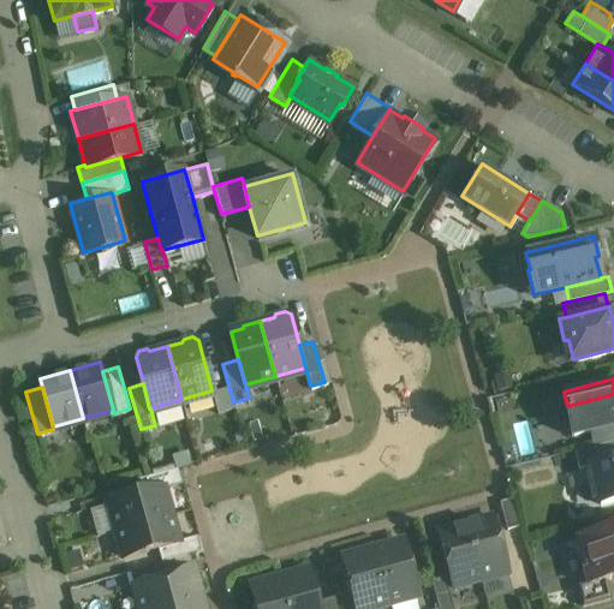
[(613,394),(567,406),(565,407),(571,434),(613,423),(613,394)]
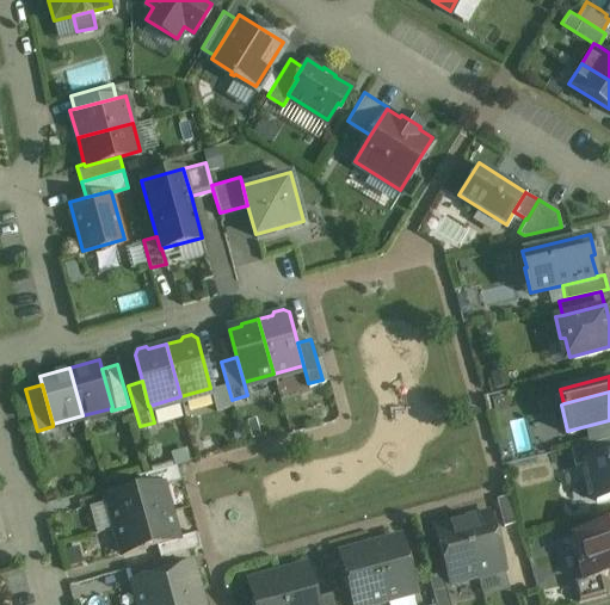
[(609,420),(586,426),(590,440),(609,434),(609,420)]
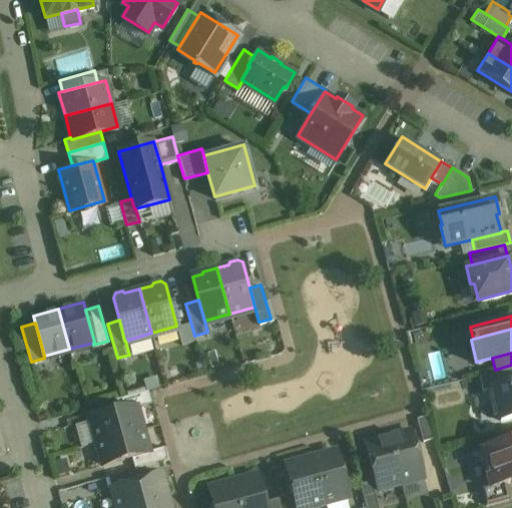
[(511,381),(492,386),(500,418),(511,415),(511,381)]
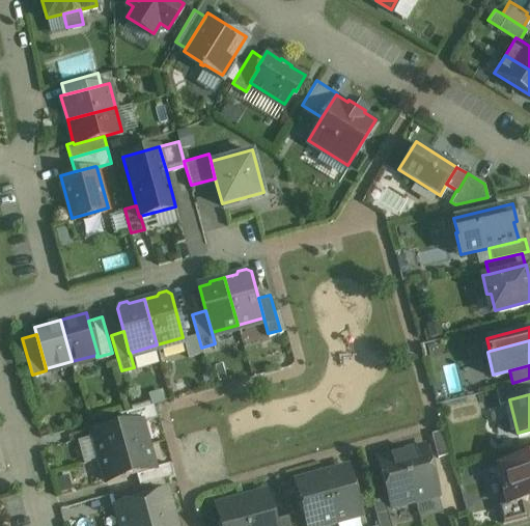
[(154,402),(119,411),(122,423),(141,418),(141,419),(157,415),(154,402)]
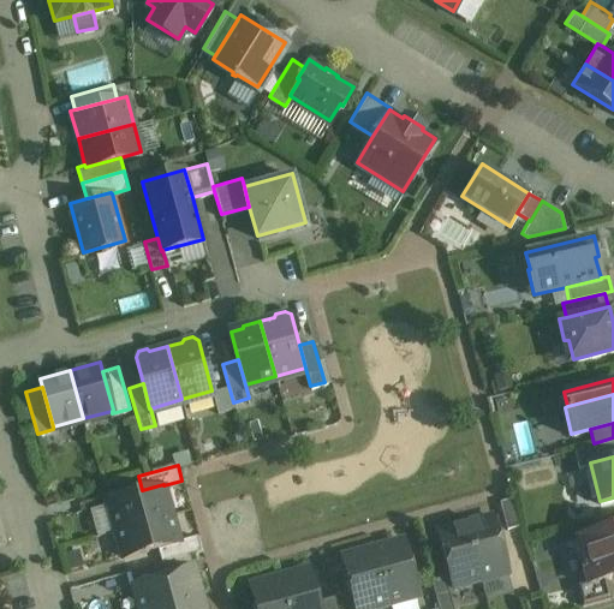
[(142,490),(107,500),(115,527),(171,512),(164,485),(164,484),(142,490)]
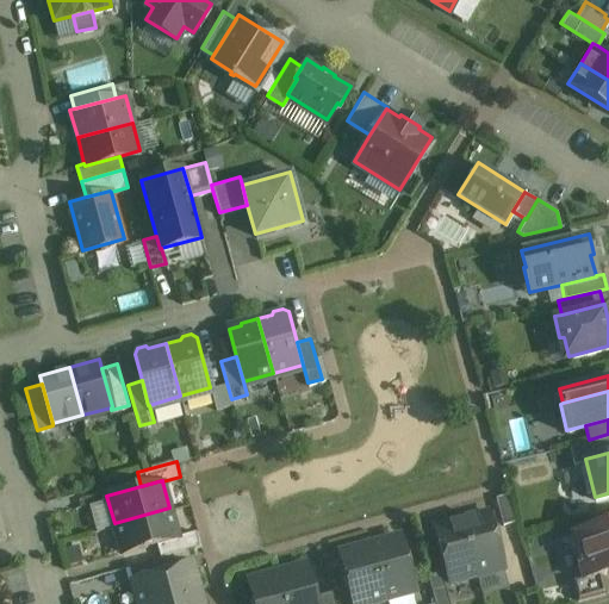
[(508,491),(495,494),(502,522),(516,518),(508,491)]
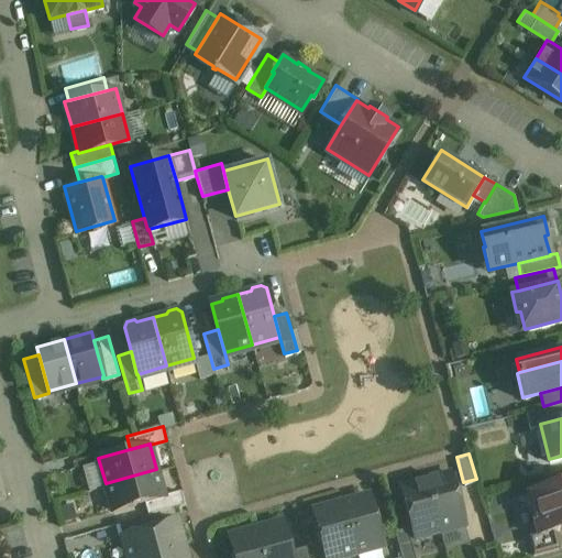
[(156,469),(106,483),(112,509),(144,500),(163,494),(163,493),(156,469)]
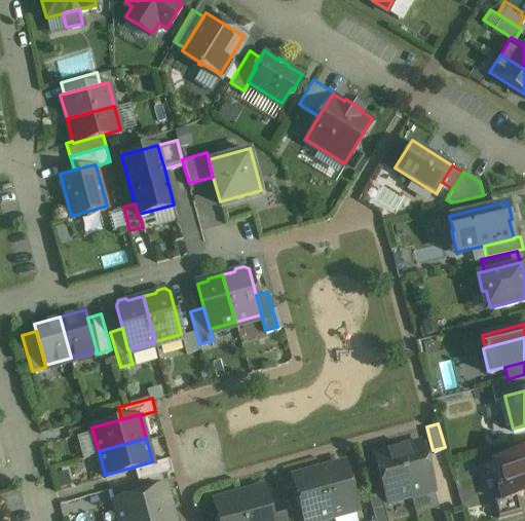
[(421,439),(398,445),(410,493),(434,486),(421,439)]
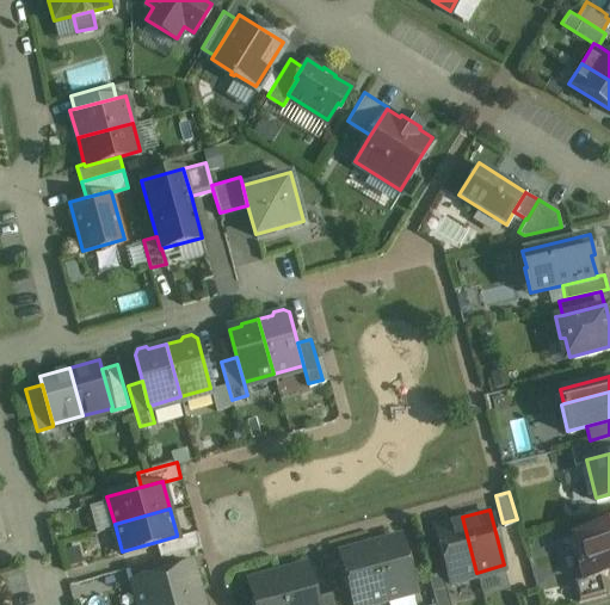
[(462,517),(433,525),(449,580),(476,573),(462,517)]
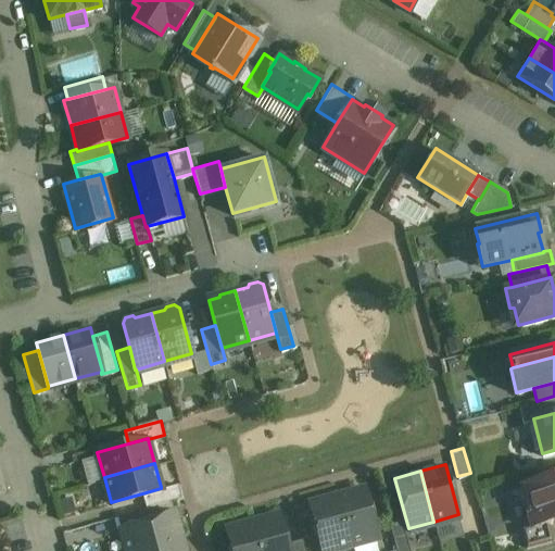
[(554,476),(520,485),(530,525),(530,526),(554,520),(554,476)]
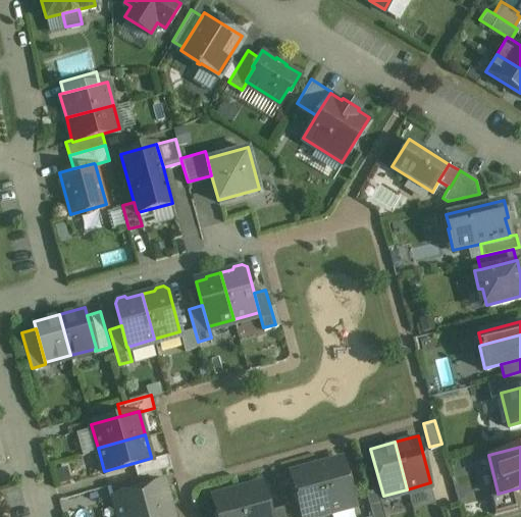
[(166,453),(151,457),(151,458),(134,463),(137,474),(170,466),(166,453)]
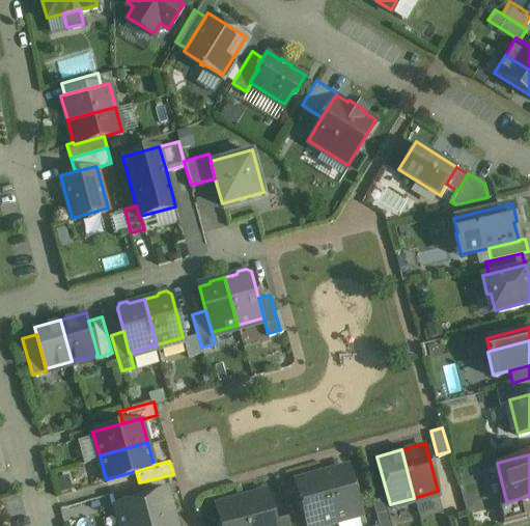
[(347,467),(342,464),(334,466),(333,468),(321,472),(334,520),(360,513),(347,467)]
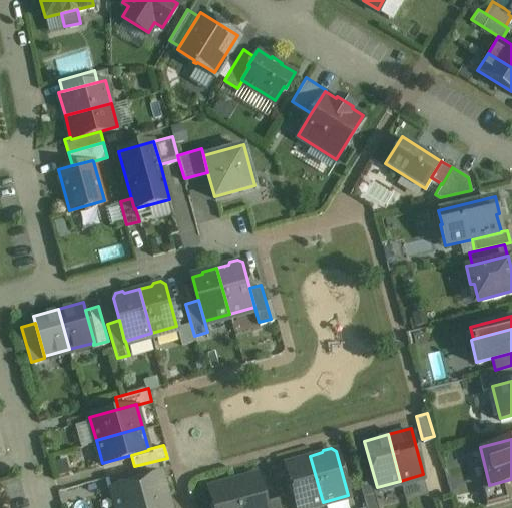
[(310,456),(299,459),(296,457),(289,460),(286,464),(297,507),(300,507),(323,502),(310,456)]
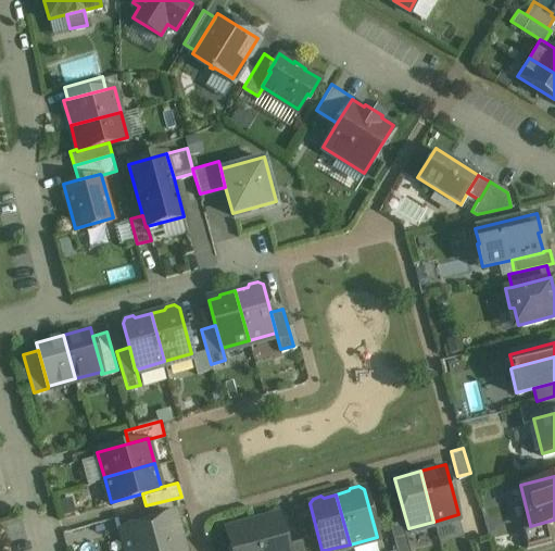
[(141,508),(116,514),(120,526),(144,520),(141,508)]
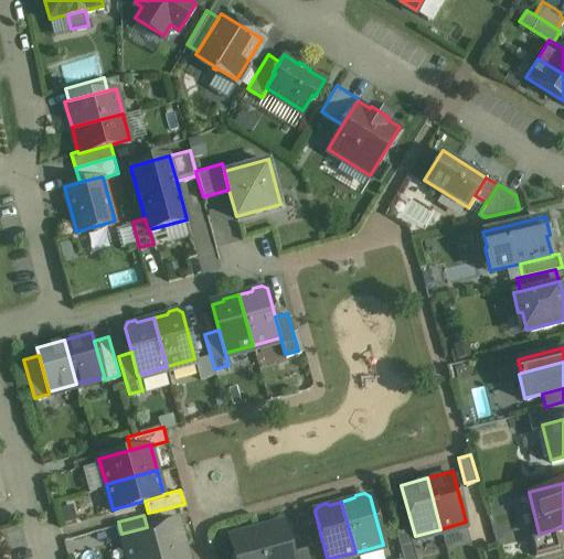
[(147,527),(121,534),(128,558),(130,558),(184,545),(177,519),(147,527)]
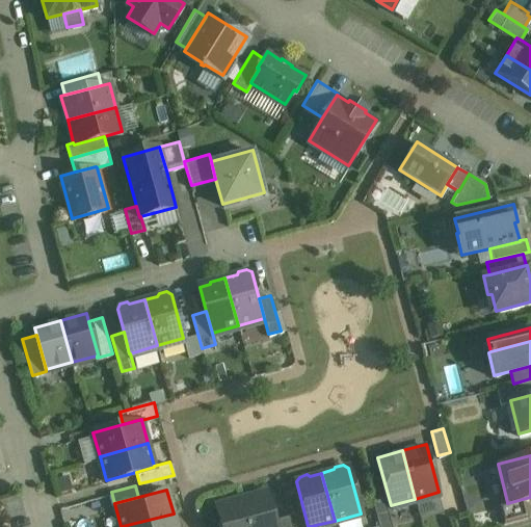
[(275,526),(266,490),(242,497),(249,526),(275,526)]
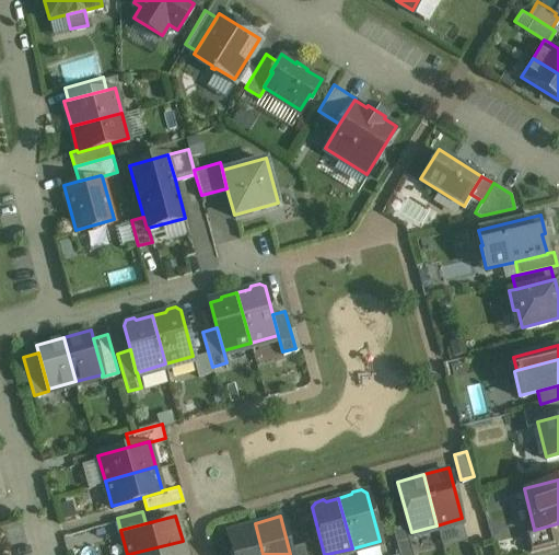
[(263,554),(255,523),(242,527),(240,525),(231,528),(228,532),(233,554),(263,554)]
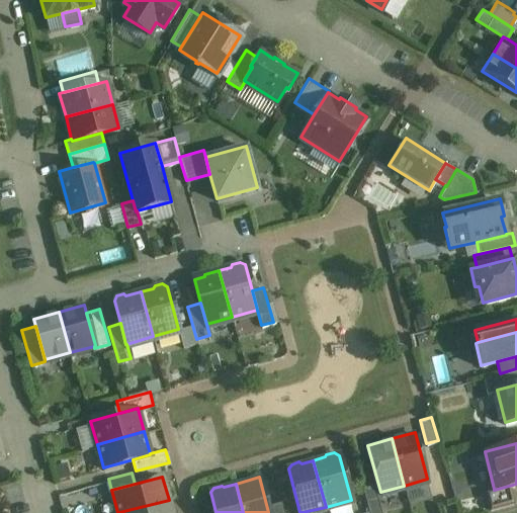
[(381,512),(373,484),(362,487),(369,512),(381,512)]
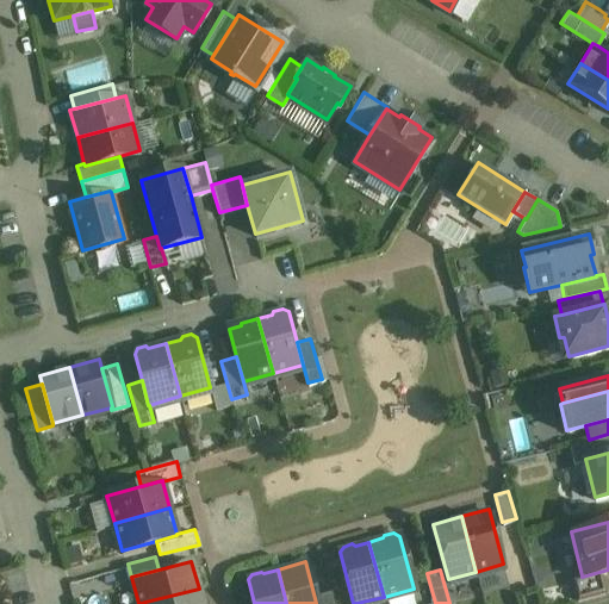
[(582,576),(572,578),(577,598),(604,590),(601,573),(582,577),(582,576)]
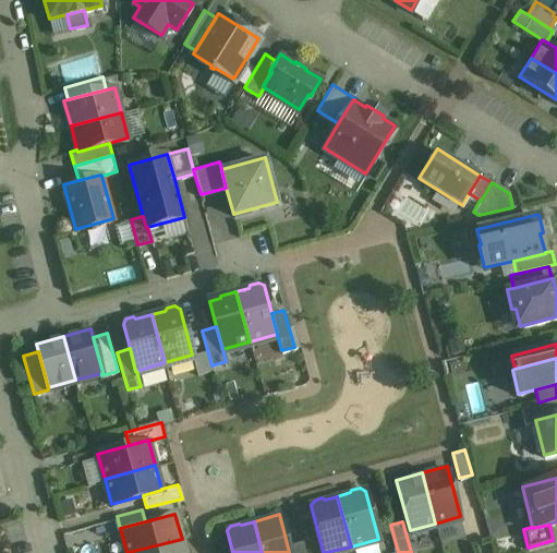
[(185,552),(182,539),(129,552),(185,552)]
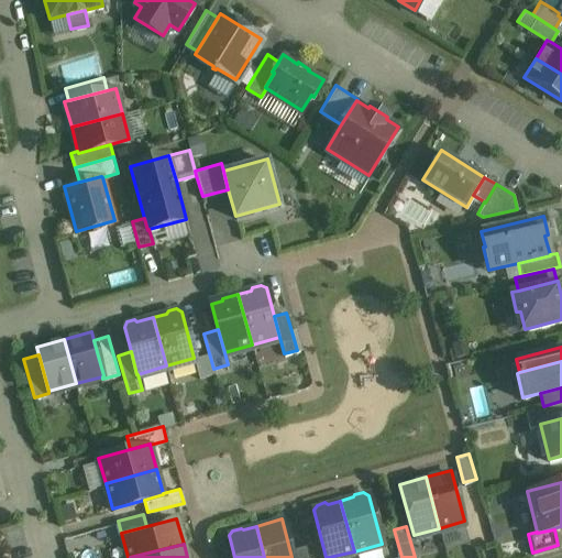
[(310,557),(307,544),(295,547),(297,557),(310,557)]
